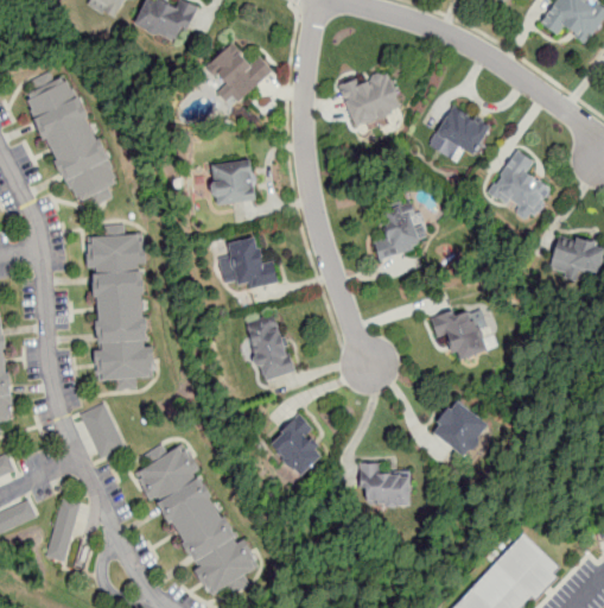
[(126,0),(119,11),(112,7),(106,17),(88,5),(90,0),(126,0)]
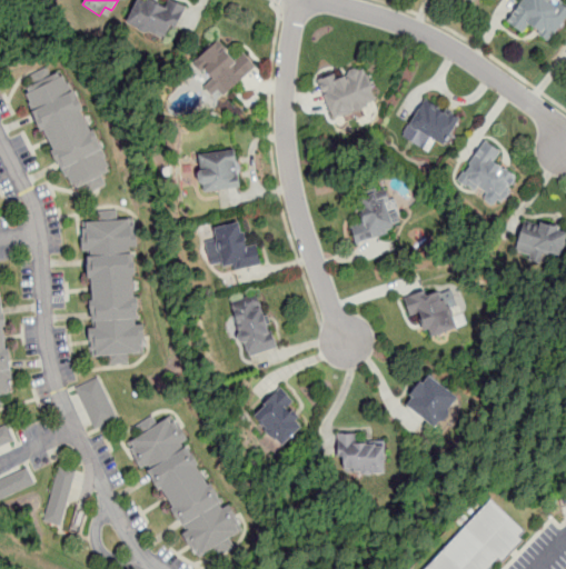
[(127,0),(142,0),(159,7),(161,0),(167,0),(181,6),(171,28),(162,25),(157,37),(119,21),(127,0)]
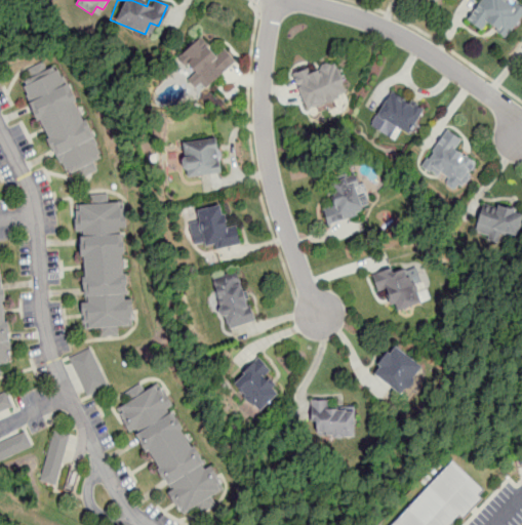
[(477,0),(505,0),(512,5),(513,3),(521,9),(503,37),(483,23),(479,29),(464,18),(477,0)]
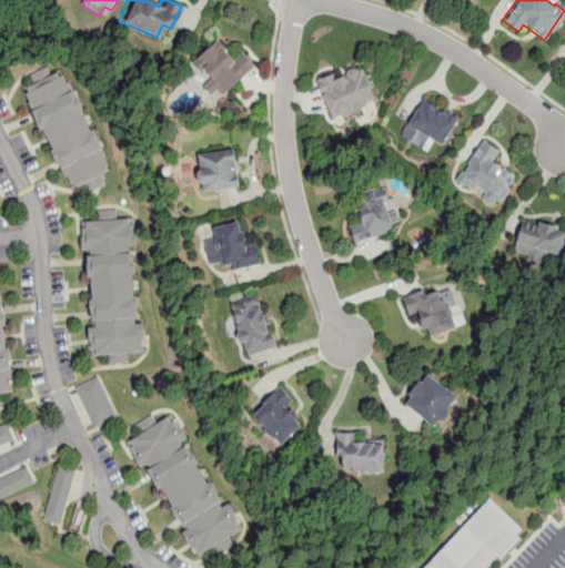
[(210,42),(228,61),(238,52),(251,67),(218,97),(212,89),(205,94),(199,85),(205,79),(201,74),(199,75),(188,62),(210,42)]
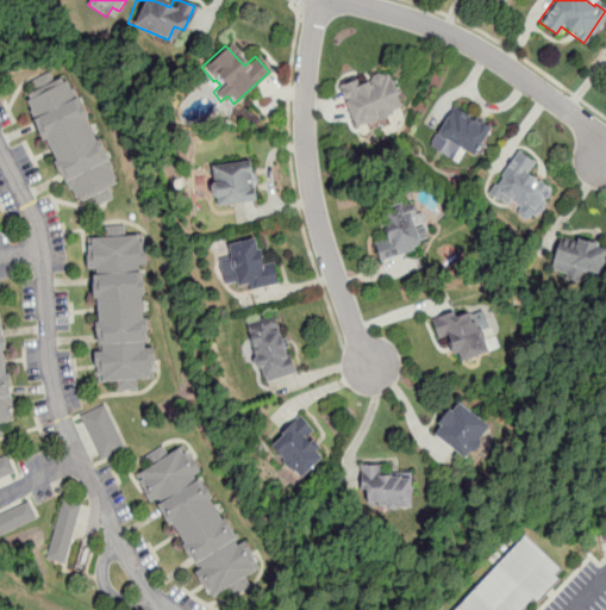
[(382,73),(395,106),(387,110),(388,113),(367,122),(364,118),(353,128),(336,85),(353,79),(354,83),(382,73)]
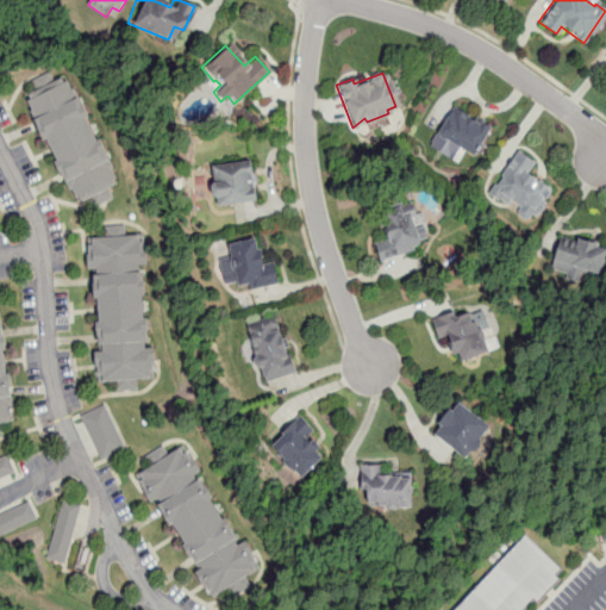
[(118,181),(82,199),(31,97),(67,79),(118,181)]
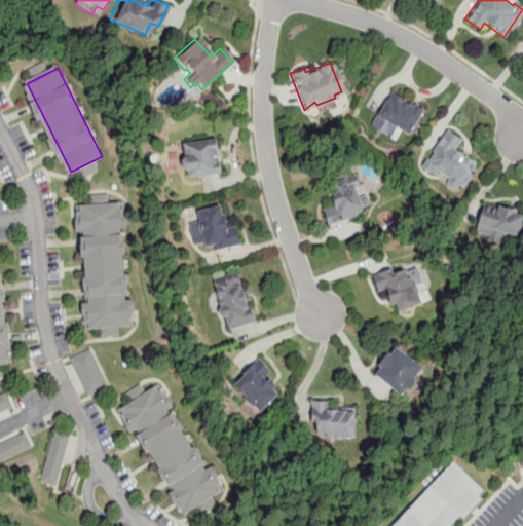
[(418,111),(402,134),(372,115),(388,90),(418,111)]
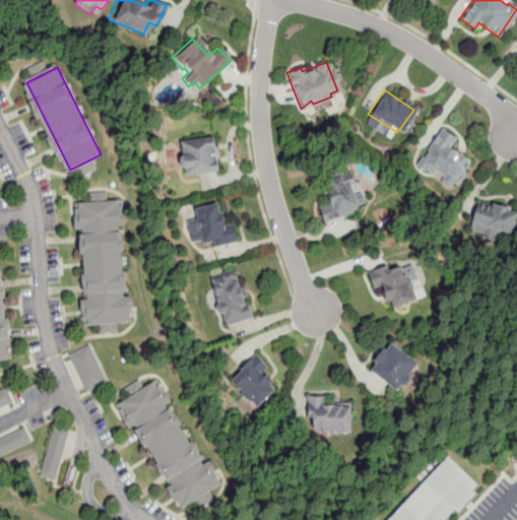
[(465,163),(460,171),(463,173),(454,185),(451,183),(447,188),(439,182),(442,178),(432,171),(430,174),(423,169),(422,171),(413,165),(438,128),(452,137),(445,148),(465,163)]
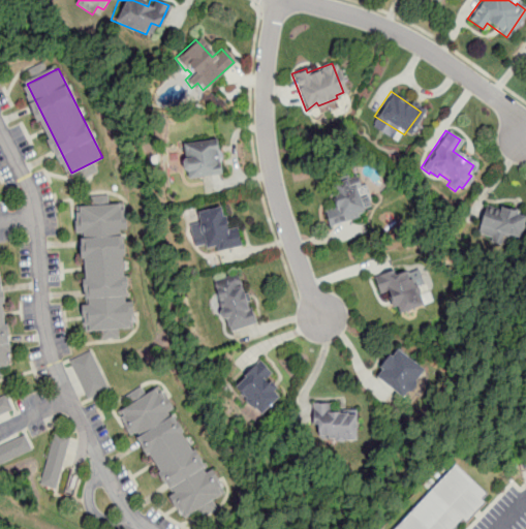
[(217,175),(183,179),(179,144),(212,138),(217,175)]
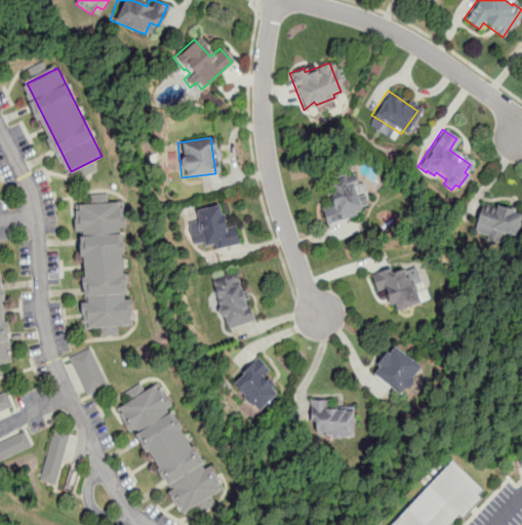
[(356,187),(360,197),(367,194),(370,203),(363,206),(364,209),(357,212),(358,214),(329,225),(325,217),(324,209),(333,206),(325,184),(356,173),(360,185),(356,187)]
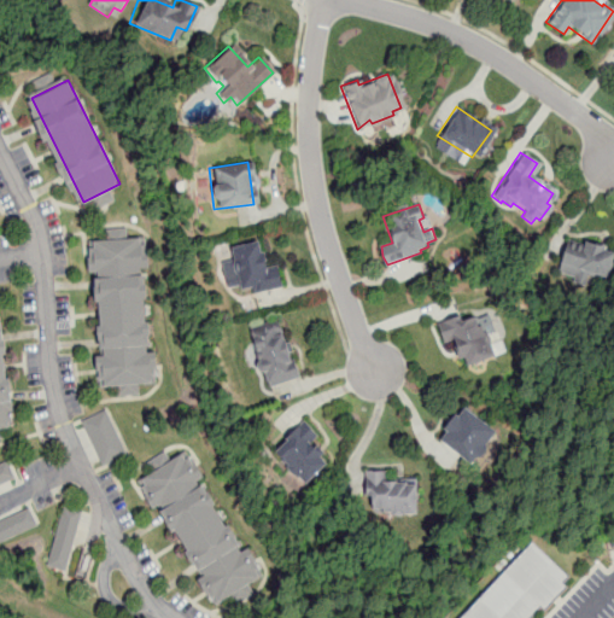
[(142,235),(151,353),(161,353),(163,382),(103,386),(92,239),(142,235)]
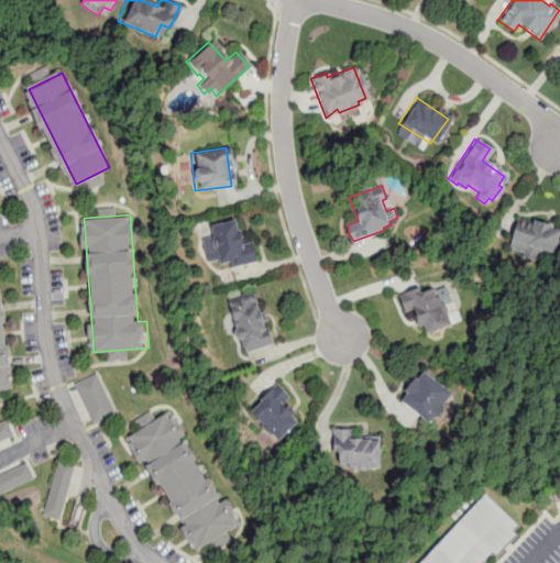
[(524,219),(538,223),(538,221),(556,227),(556,229),(559,230),(559,245),(558,253),(542,249),(538,262),(530,258),(531,254),(514,247),(524,219)]
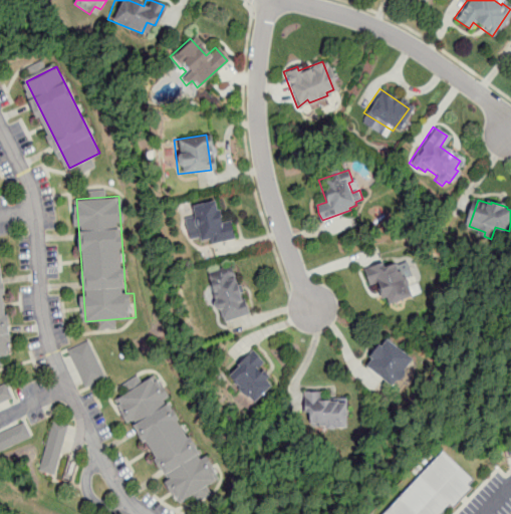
[(216,201),(221,224),(235,221),(238,237),(214,243),(213,238),(203,240),(194,206),(216,201)]
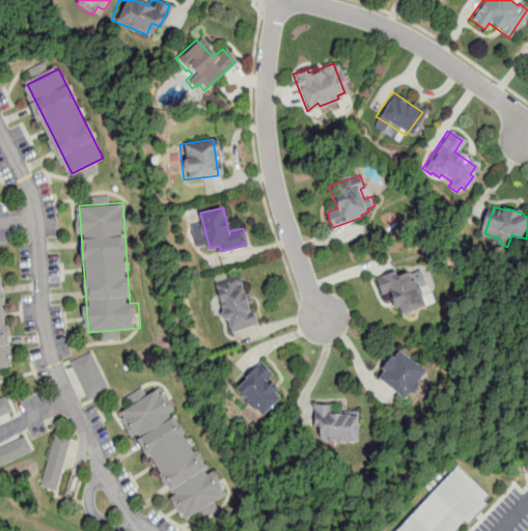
[(396,271),(398,276),(410,272),(413,279),(416,279),(424,305),(401,313),(399,307),(393,309),(388,292),(383,295),(378,277),(396,271)]
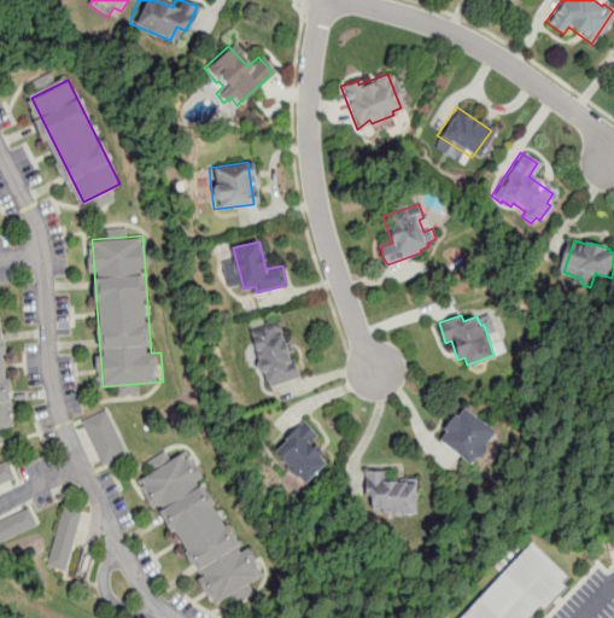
[(280,321),(293,362),(297,361),(302,377),(270,386),(252,330),(280,321)]
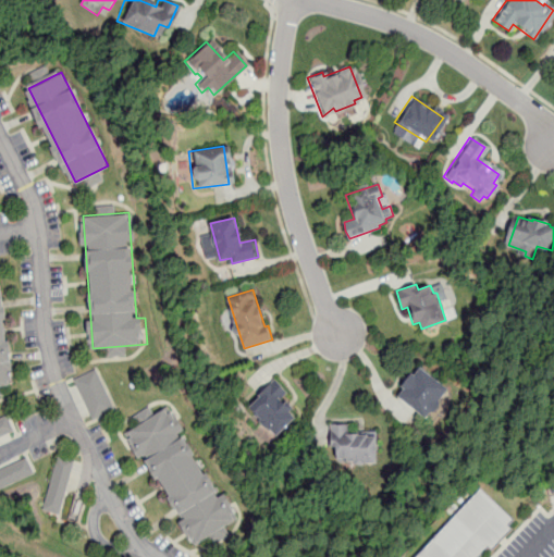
[(11,384),(0,385),(0,294),(11,384)]
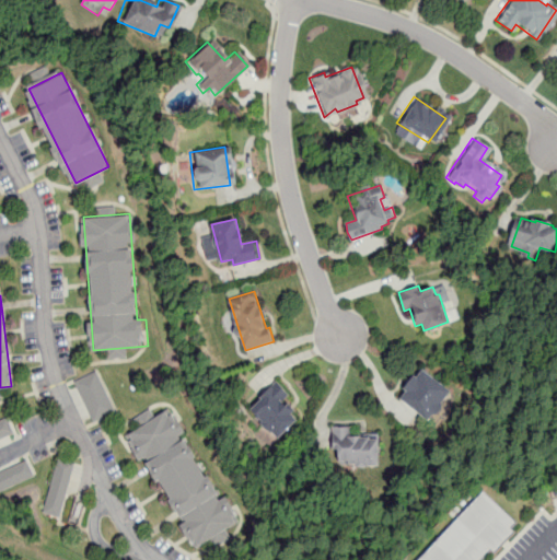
[(118,411),(94,422),(74,381),(99,370),(118,411)]
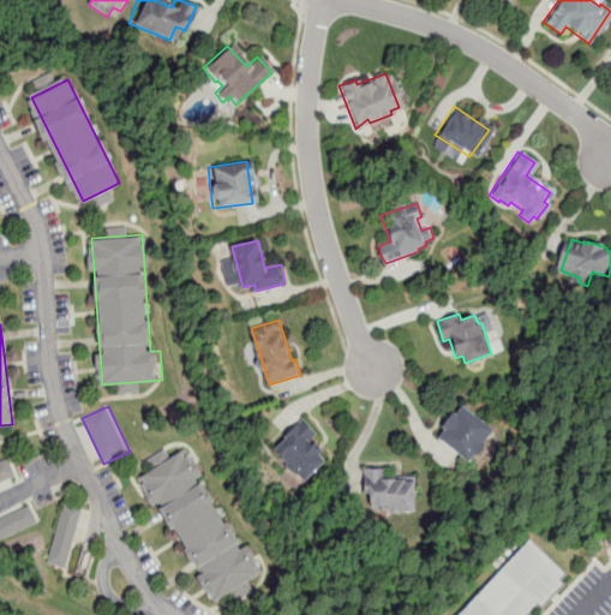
[(461,406),(491,431),(467,460),(439,436),(445,429),(441,427),(451,413),(455,416),(461,406)]
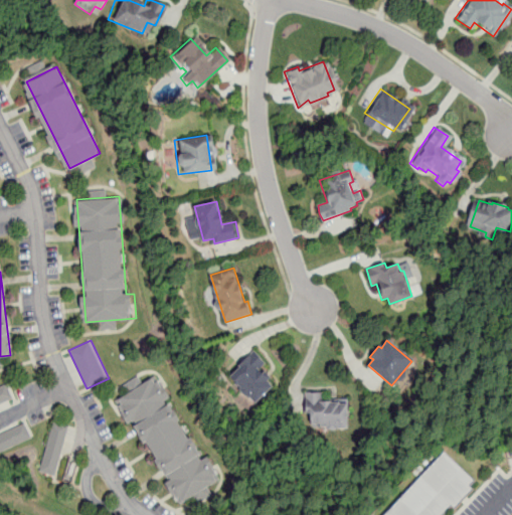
[(272,385),(253,403),(228,375),(254,350),(268,364),(260,372),(272,385)]
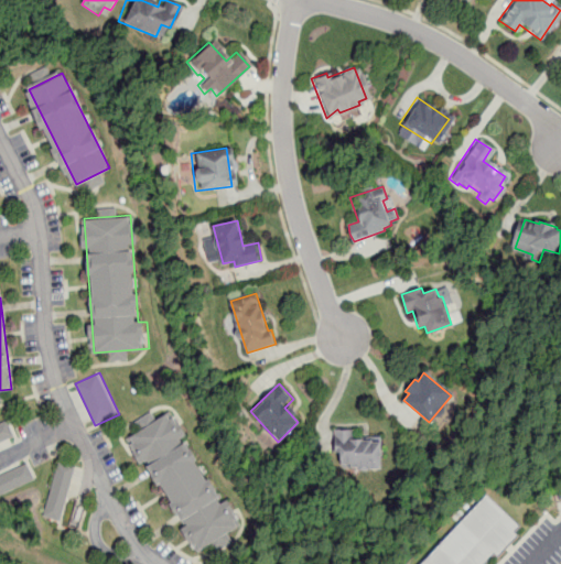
[(240,525),(198,551),(129,437),(170,412),(240,525)]
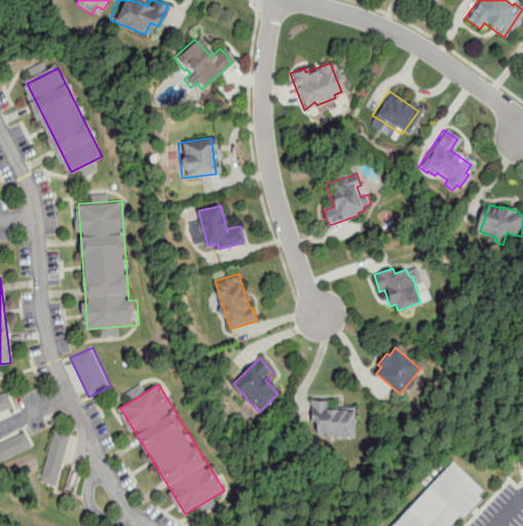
[(12,407),(0,413),(0,393),(5,391),(12,407)]
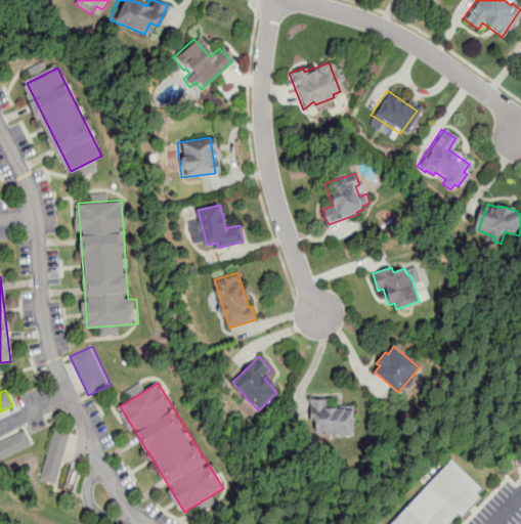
[(328,399),(328,406),(353,406),(353,436),(334,437),(334,433),(316,433),(315,421),(311,421),(311,399),(328,399)]
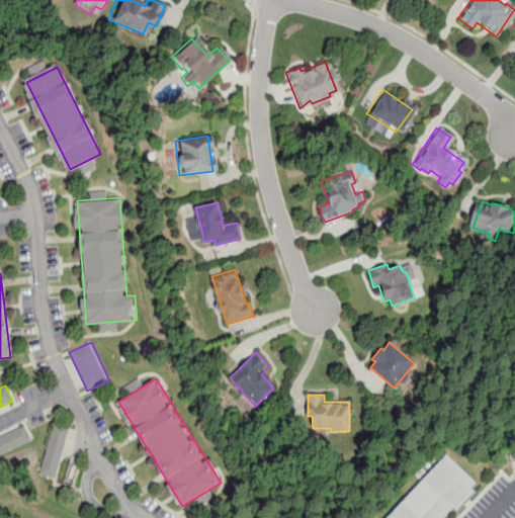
[(72,428),(60,479),(43,475),(55,424),(72,428)]
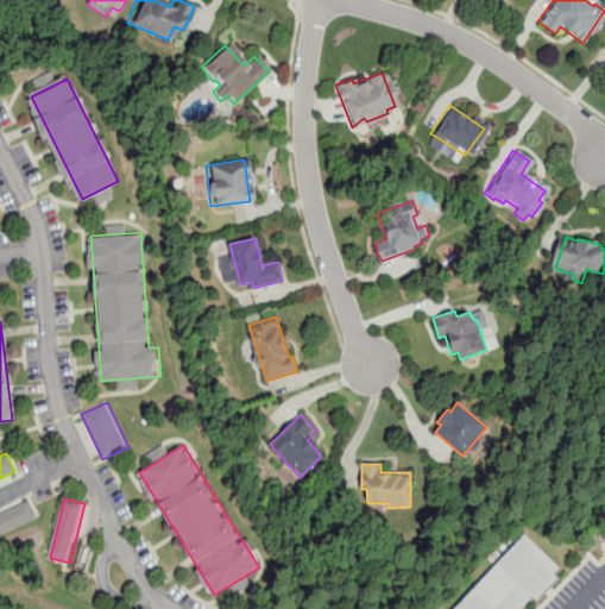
[(39,516),(0,535),(0,515),(31,500),(39,516)]
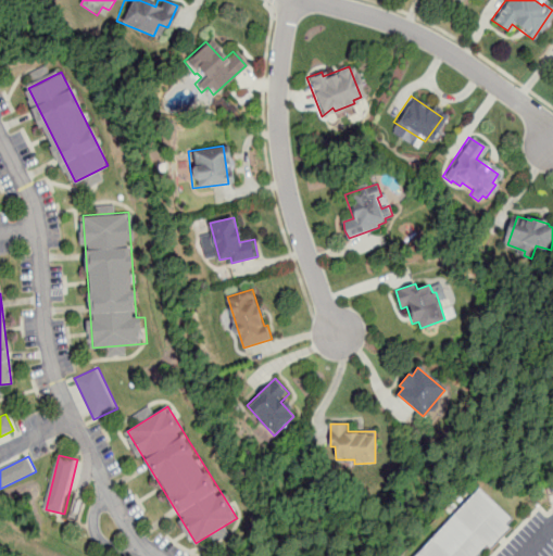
[(412,555),(477,555),(511,520),(475,488),(412,555)]
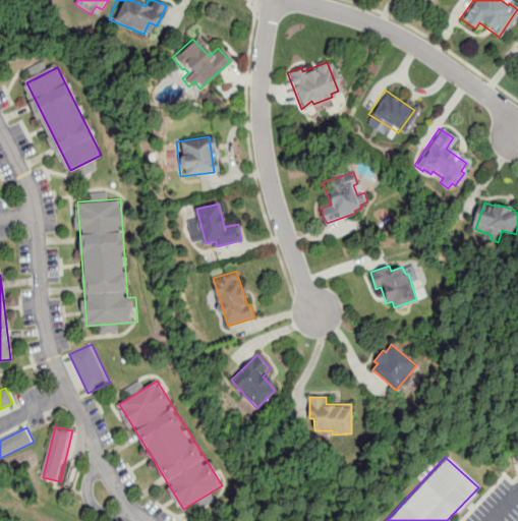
All buildings are outlined.
